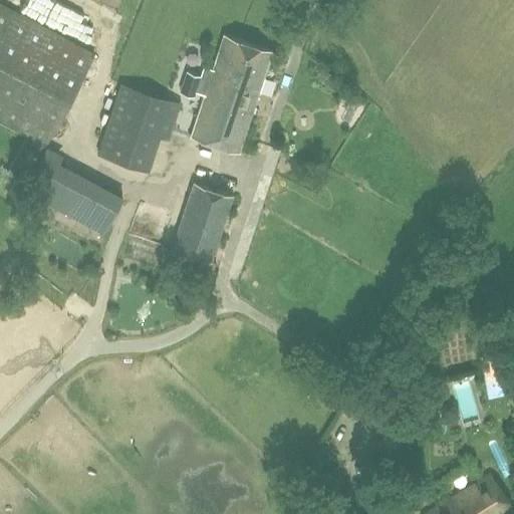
[(103,233),(122,197),(59,163),(63,156),(44,146),(93,53),(0,3),(0,166),(28,182),(23,190),(103,233)]
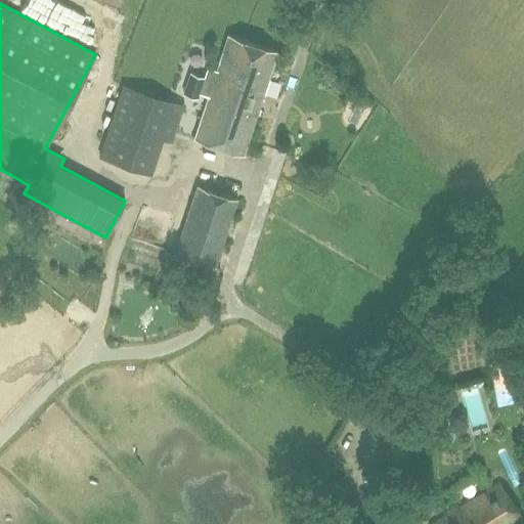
[(209,68),(206,78),(191,73),(184,94),(199,99),(203,88),(210,90),(194,139),(244,156),(277,51),(228,35),(217,71),(209,68)]
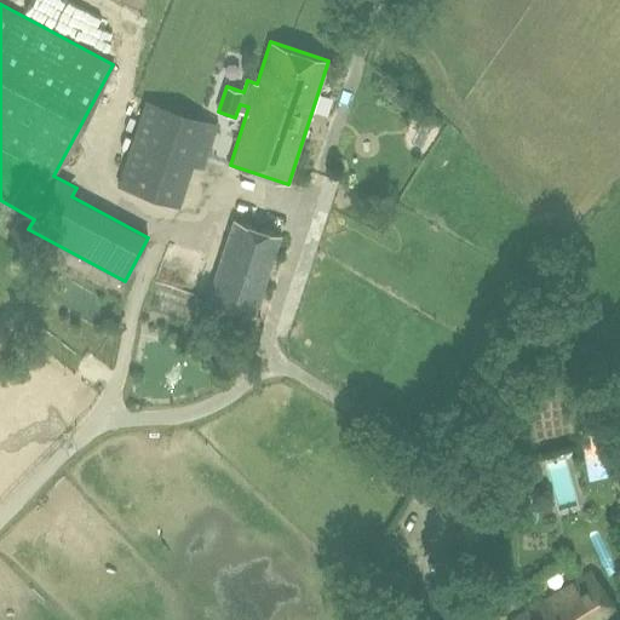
[(214,124),(144,101),(116,184),(164,200),(177,159),(200,166),(214,124)]
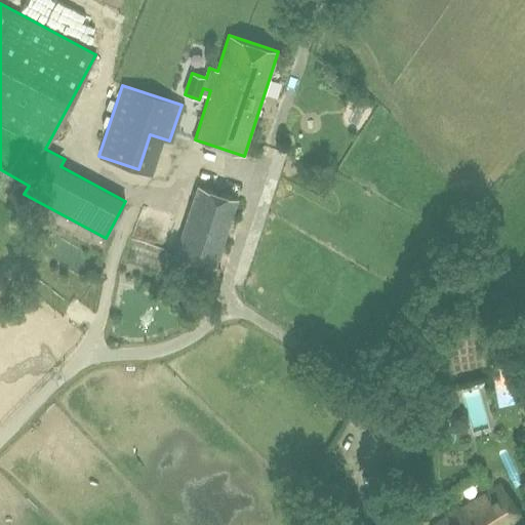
[(216,268),(238,199),(198,186),(175,254),(216,268)]
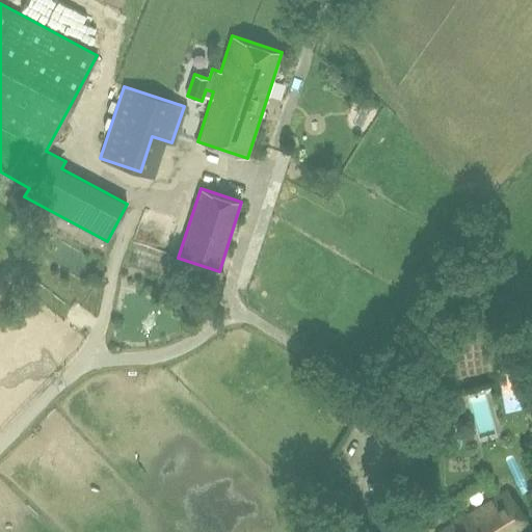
[(139,233),(165,243),(176,220),(150,209),(139,233)]
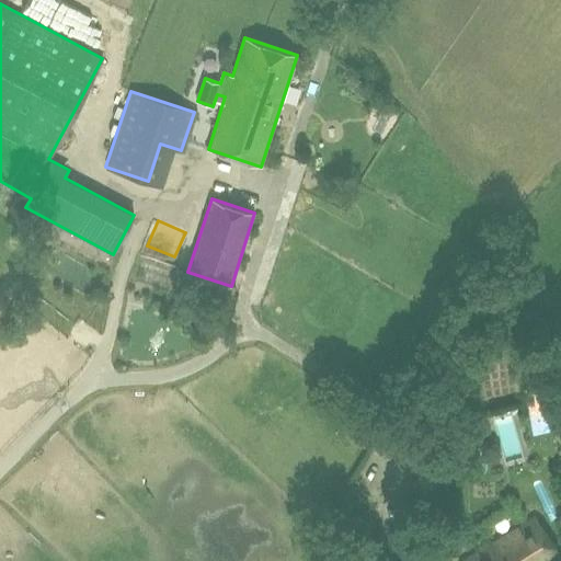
[(513,453),(529,448),(518,408),(503,411),(513,453)]
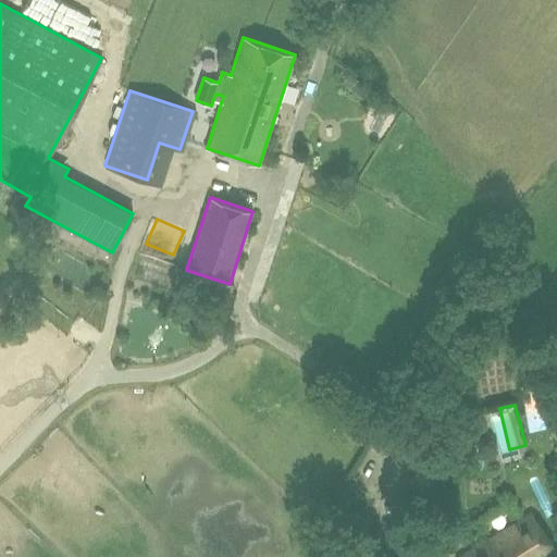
[(530,514),(460,556),(544,556),(556,551),(530,514)]
